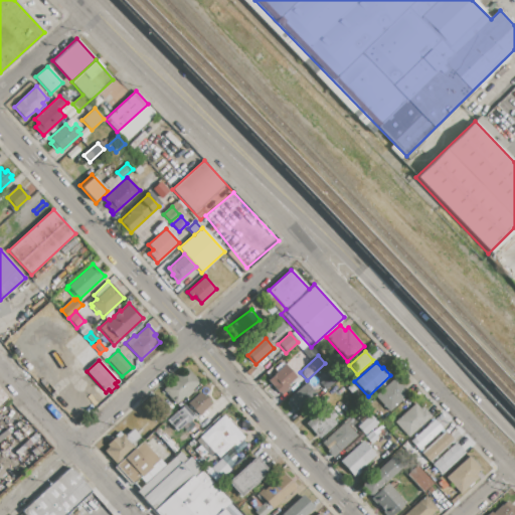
[(285,366),(296,377),(288,384),(290,387),(281,395),(269,381),(285,366)]
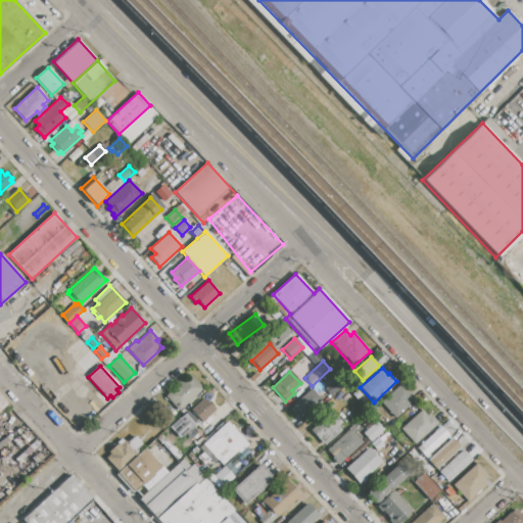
[(190,375),(202,388),(194,396),(196,398),(188,406),(186,403),(178,411),(165,397),(190,375)]
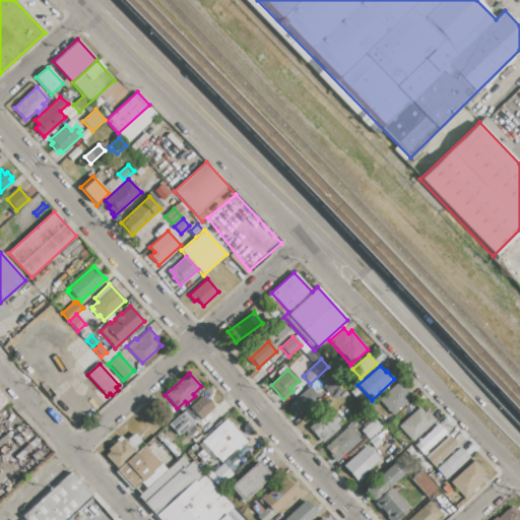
[(330,380),(336,387),(328,394),(322,387),(330,380)]
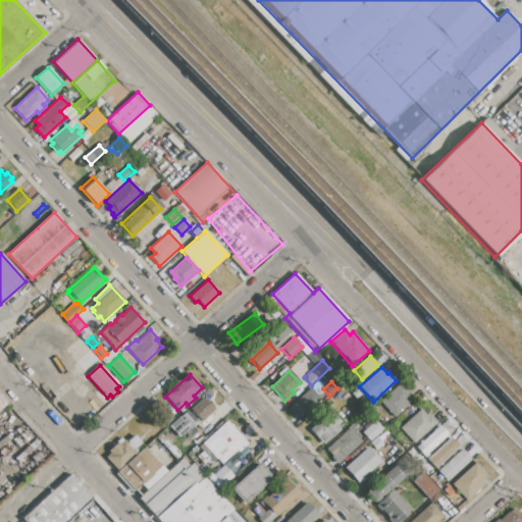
[(400,382),(414,398),(410,401),(412,403),(395,418),(379,402),(400,382)]
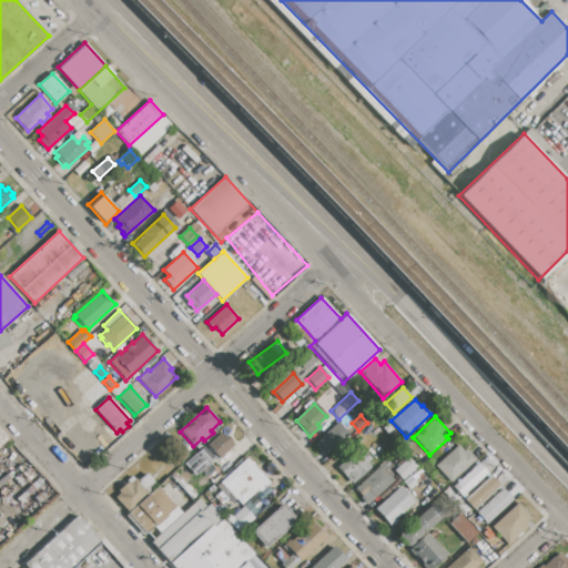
[(337,423),(347,435),(328,453),(326,450),(322,454),(315,446),(318,442),(317,440),(337,423)]
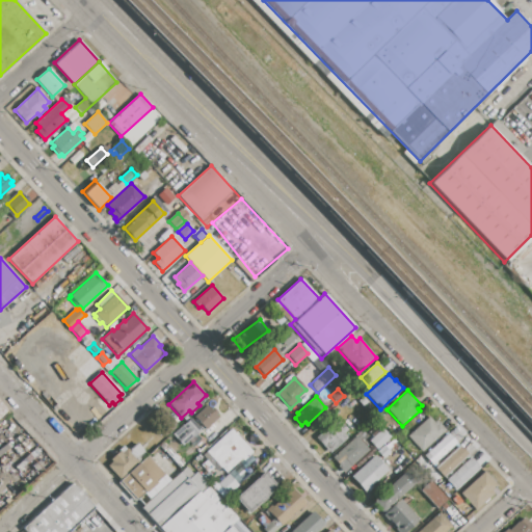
[(363,396),(368,401),(363,406),(357,401),(363,396)]
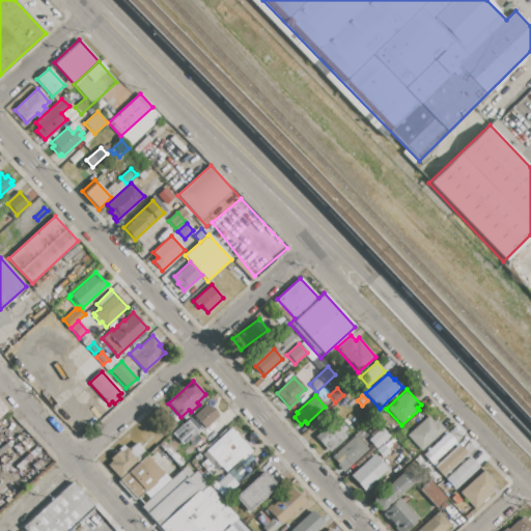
[(206,406),(217,417),(204,428),(194,417),(206,406)]
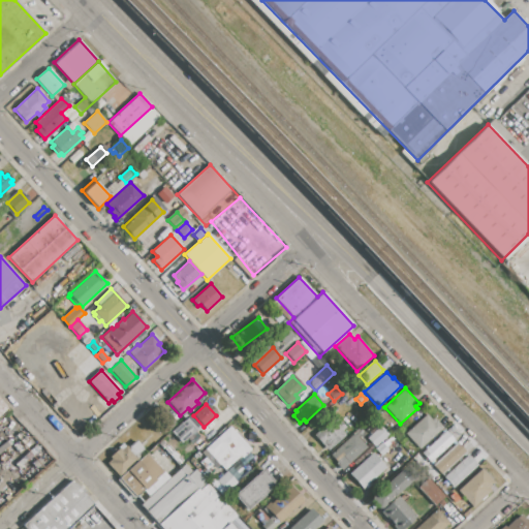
[(427,414),(432,419),(434,417),(442,428),(418,449),(405,434),(427,414)]
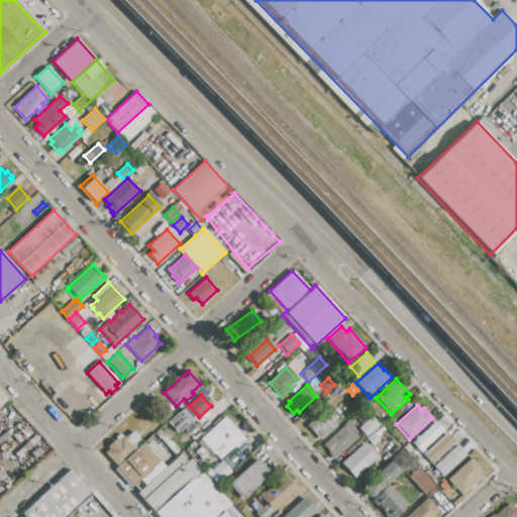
[(185,407),(194,417),(177,433),(168,423),(185,407)]
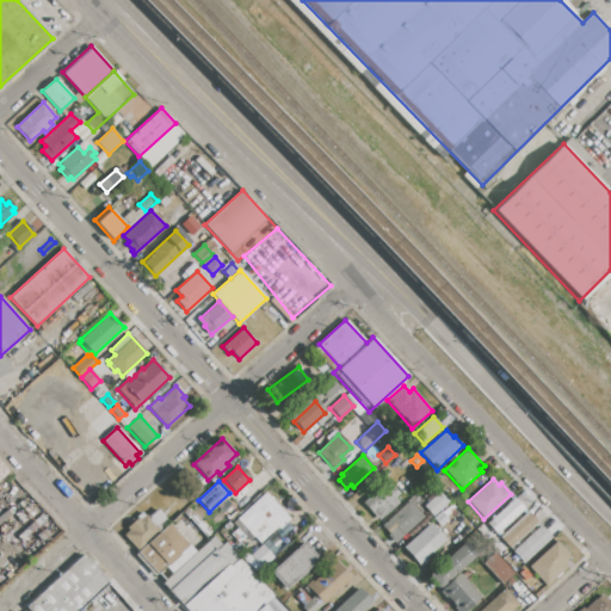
[(362,503),(382,485),(399,503),(378,522),(362,503)]
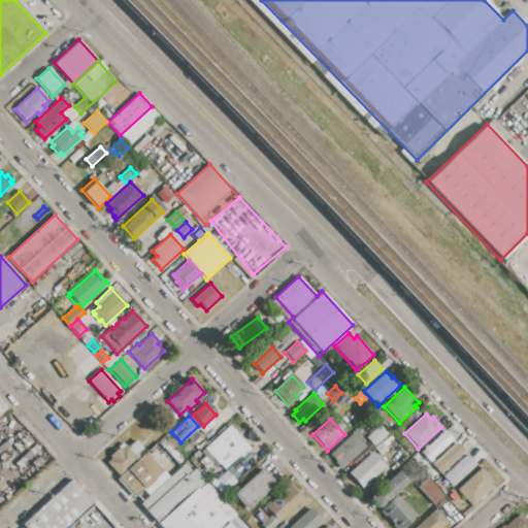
[(378,426),(369,435),(363,429),(373,420),(378,426)]
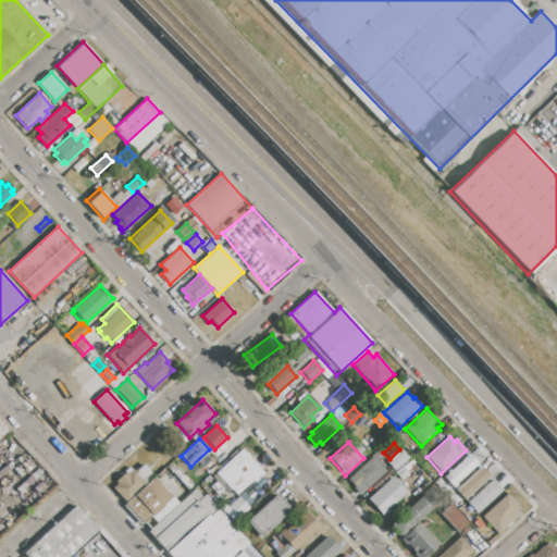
[(242,449),(263,474),(243,493),(240,491),(235,495),(214,473),(242,449)]
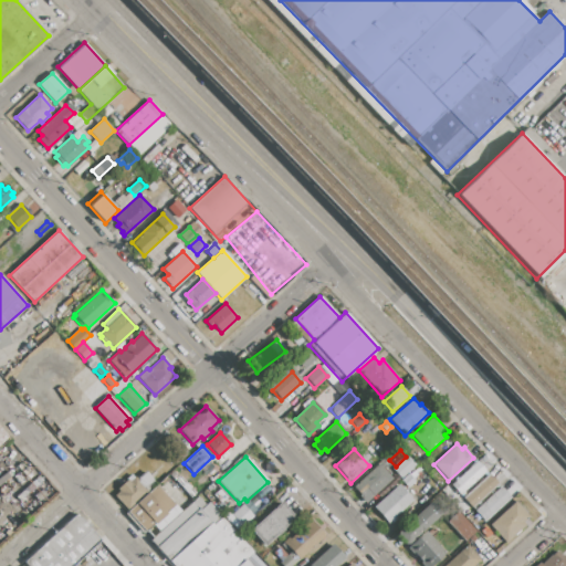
[(406,457),(415,465),(401,479),(392,469),(396,467),(406,457)]
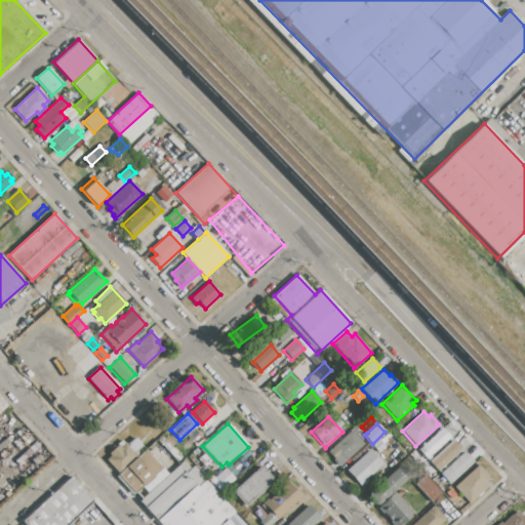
[(442,428),(451,438),(428,458),(418,449),(442,428)]
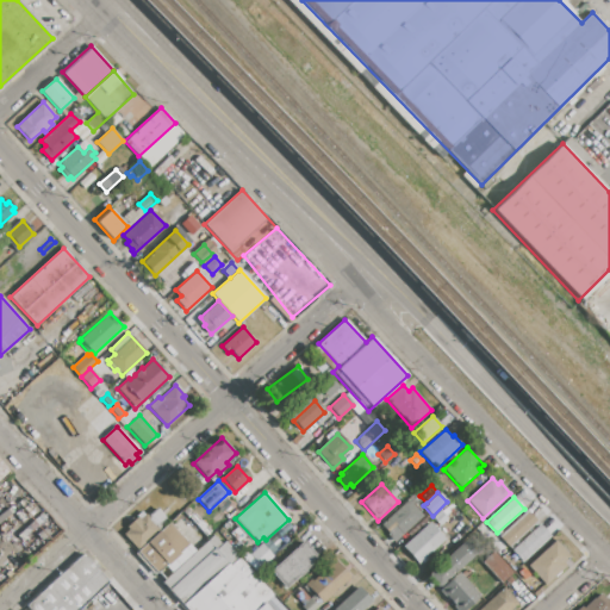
[(408,499),(422,516),(396,541),(380,524),(408,499)]
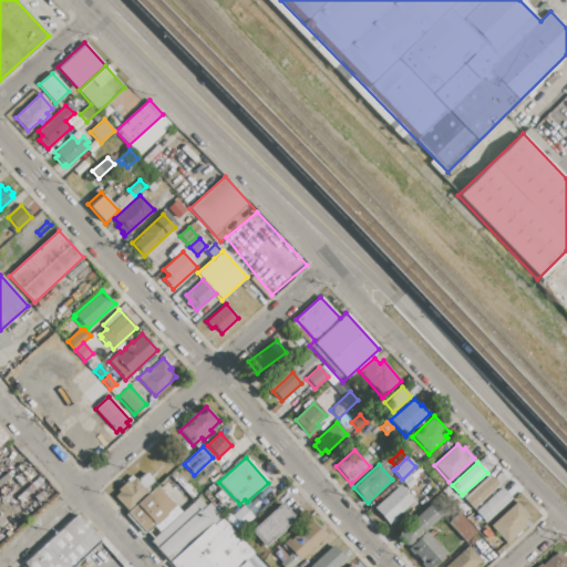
[(129,513),(114,497),(119,493),(116,491),(120,487),(117,485),(122,481),(124,483),(133,475),(136,480),(145,472),(157,485),(129,513)]
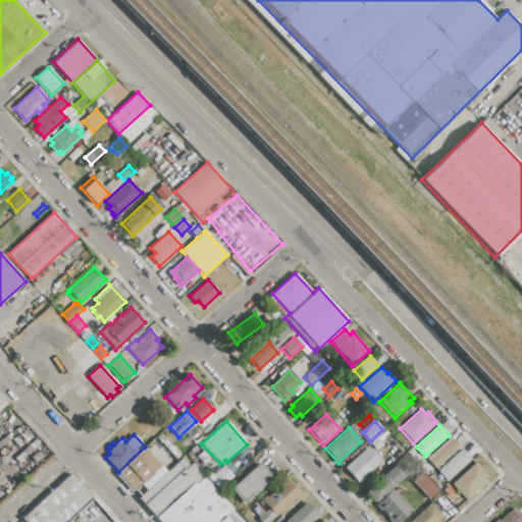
[(451,437),(459,447),(435,468),(427,460),(451,437)]
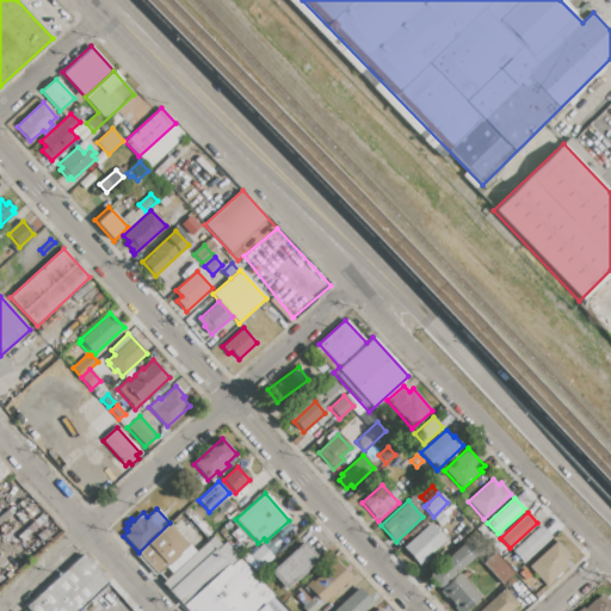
[(170,523),(190,545),(158,574),(139,553),(170,523)]
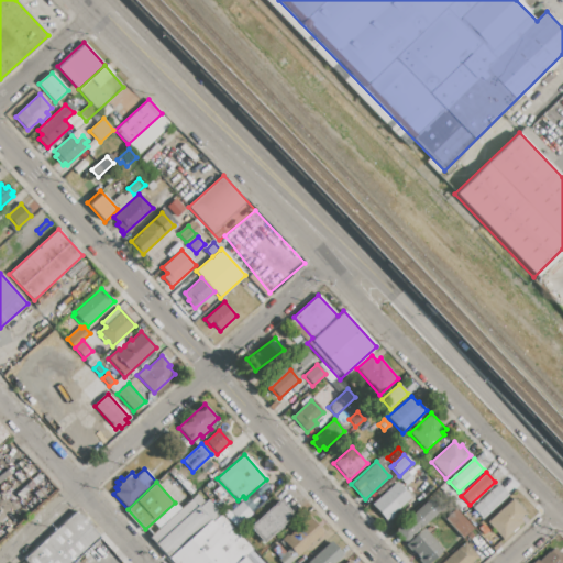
[(396,483),(409,498),(392,515),(394,517),(388,521),(372,505),(396,483)]
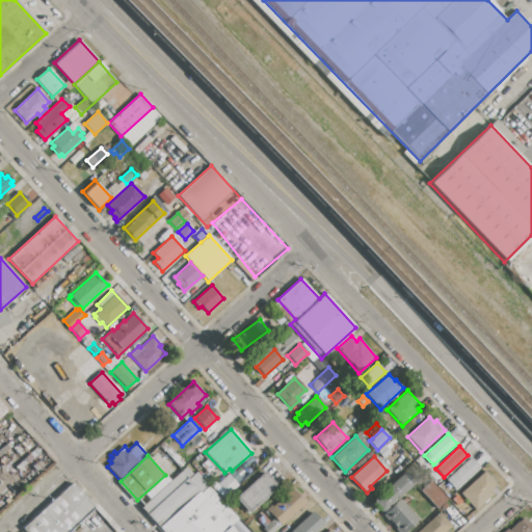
[(471,459),(479,468),(454,490),(447,481),(471,459)]
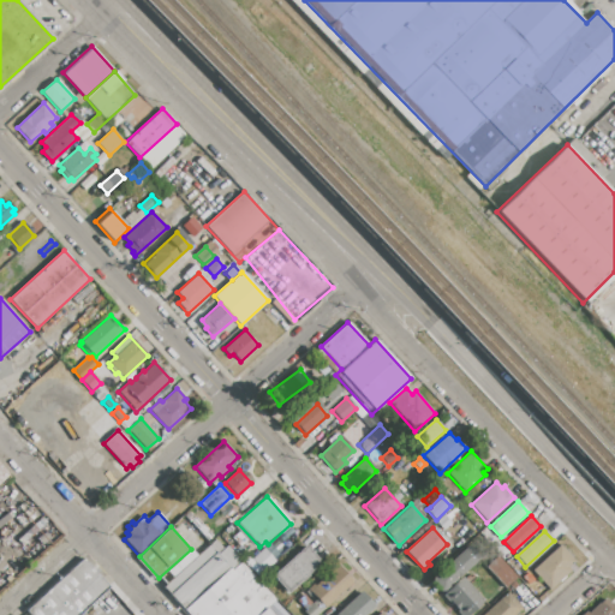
[(218,538),(238,561),(185,609),(184,609),(163,586),(218,538)]
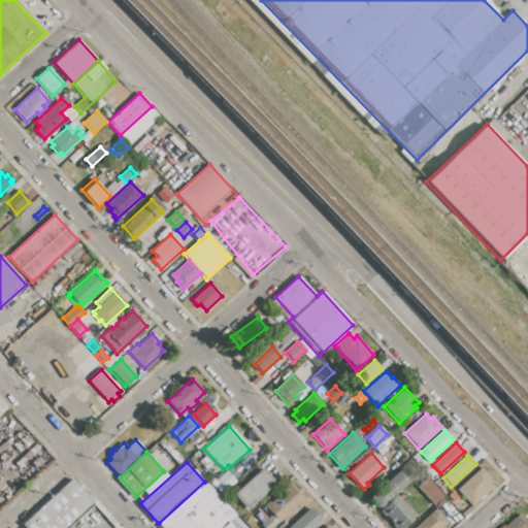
[(262,468),(275,483),(245,510),(232,495),(262,468)]
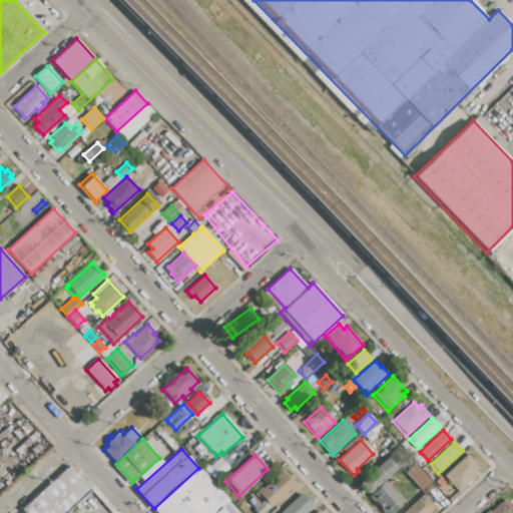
[(390,455),(399,466),(368,494),(359,484),(390,455)]
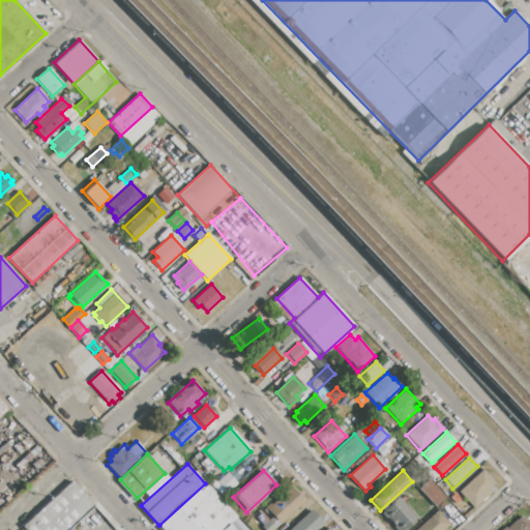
[(483,471),(495,483),(490,489),(492,491),(473,508),(460,493),(483,471)]
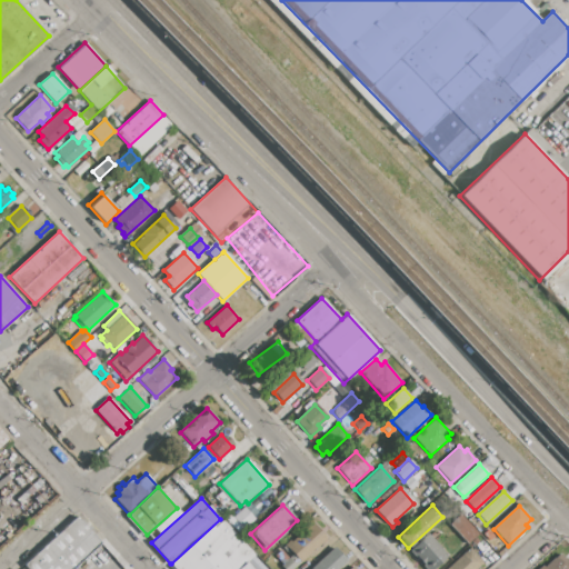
[(243,507),(253,519),(240,532),(229,520),(243,507)]
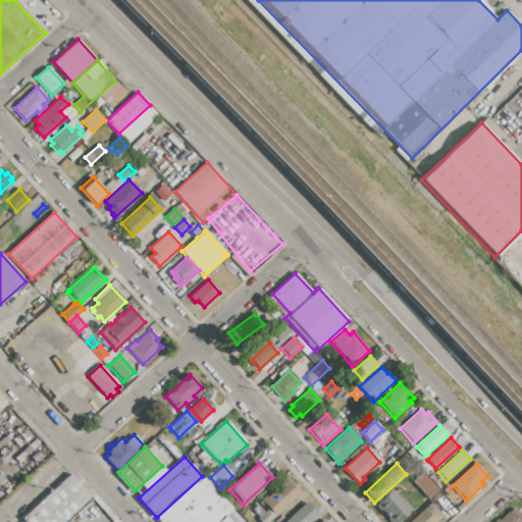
[(428,500),(410,479),(420,470),(438,490),(428,500)]
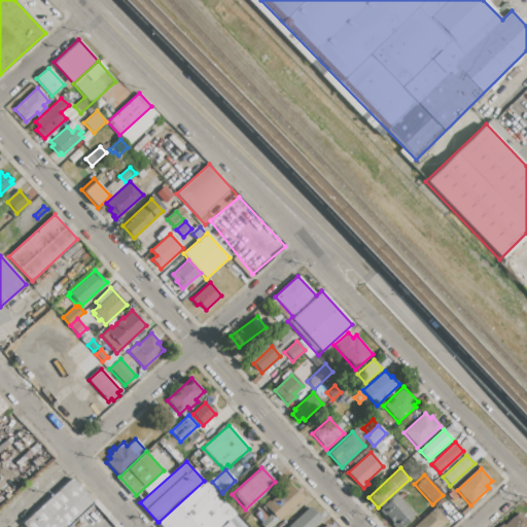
[(26,526),(23,523),(71,479),(93,502),(65,526),(26,526)]
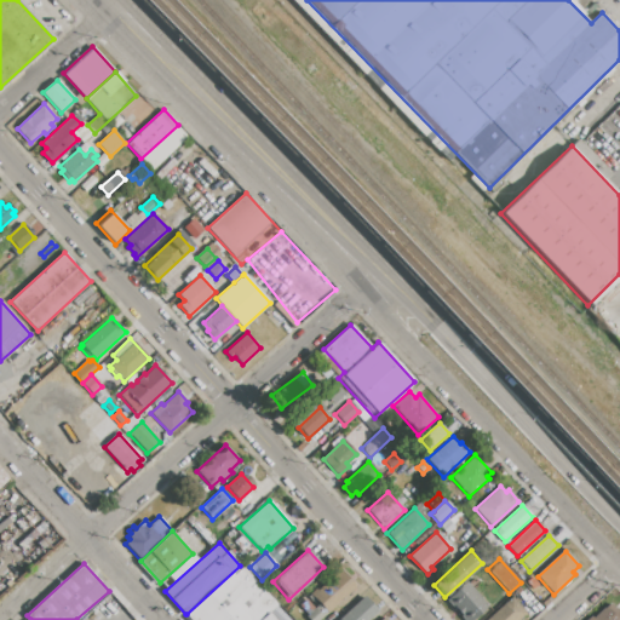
[(275,619),(191,619),(187,614),(240,566),(241,564),(276,603),(268,612),(275,619)]
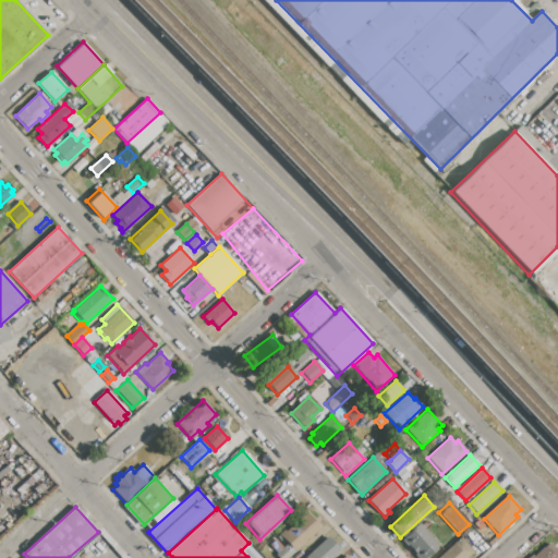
[(307,513),(320,528),(294,550),(281,535),(290,528),(289,525),(296,518),(299,521),(307,513)]
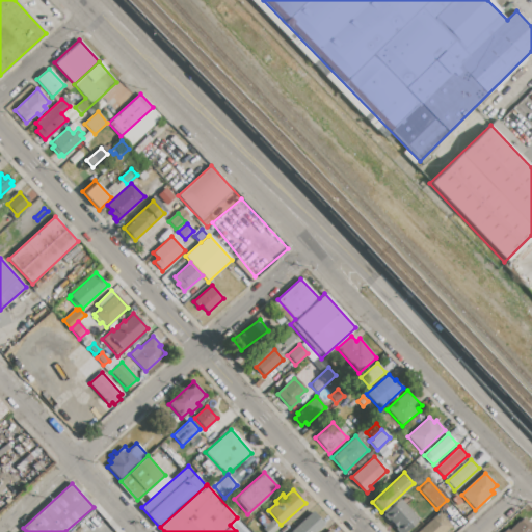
[(399,500),(418,520),(404,531),(398,531),(382,515),(399,500)]
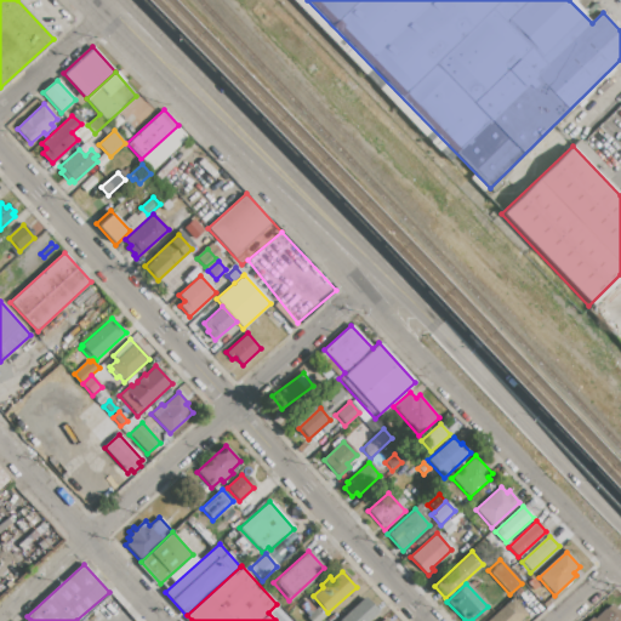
[(368,620),(337,620),(364,597),(379,613),(368,620)]
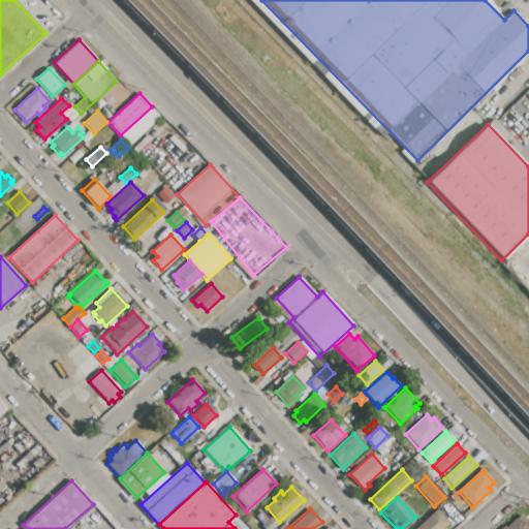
[(414,528),(437,509),(448,522),(442,528),(443,528),(414,528)]
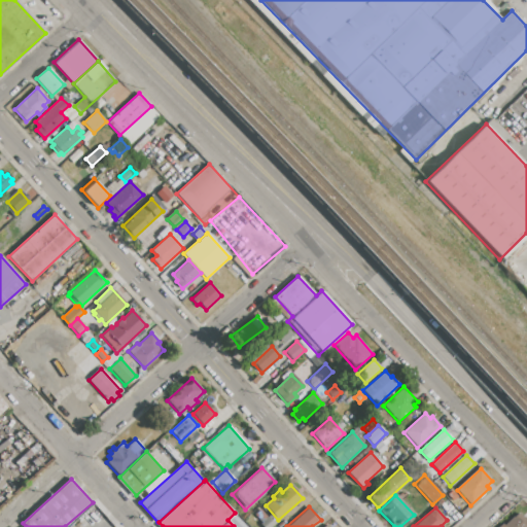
[(259,510),(268,518),(261,523),(254,515),(259,510)]
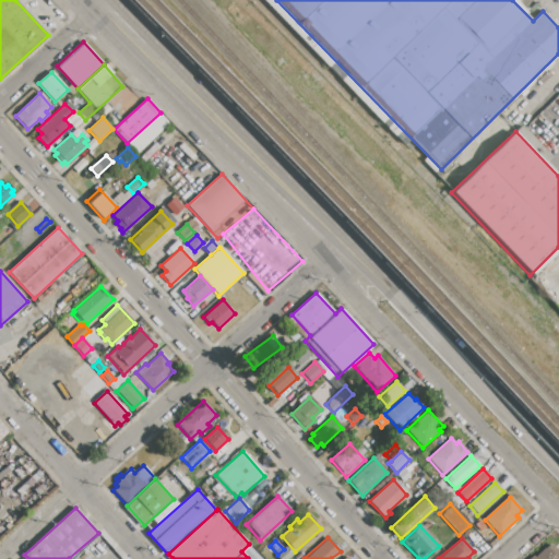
[(534,558),(549,544),(555,550),(558,548),(558,549),(558,558),(528,558),(532,556),(534,558)]
